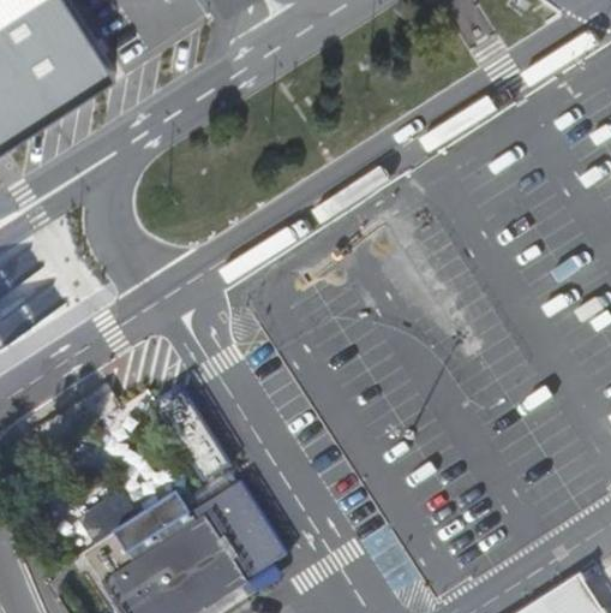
[(0,141),(106,76),(57,0),(0,0),(0,141)]
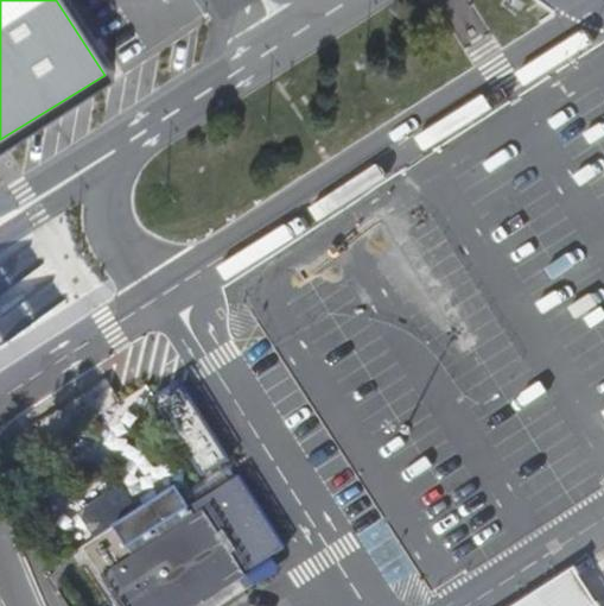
[(178,382),(151,398),(190,460),(196,455),(202,465),(203,466),(204,467),(205,468),(208,468),(209,468),(210,467),(211,467),(213,467),(215,466),(226,459),(178,382)]
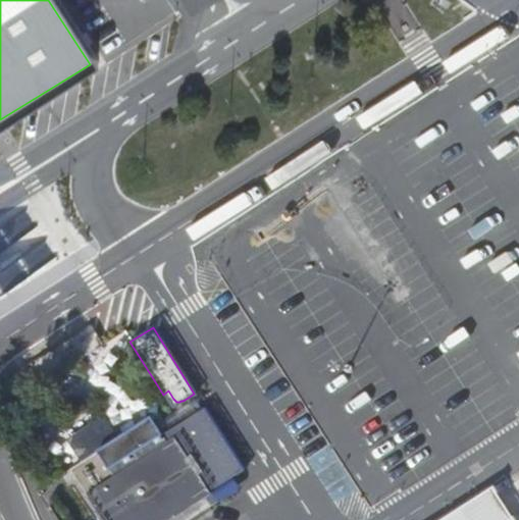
[(242,469),(203,408),(163,433),(149,442),(138,423),(69,468),(89,498),(87,499),(97,515),(96,516),(98,519),(107,519),(109,519),(185,519),(216,501),(208,489),(242,469)]
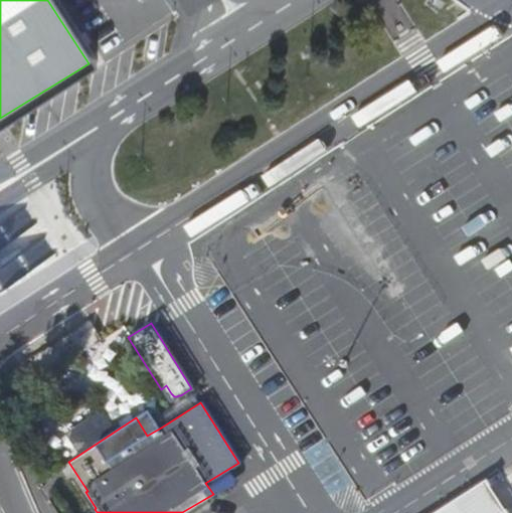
[(149,408),(136,417),(147,436),(161,428),(149,408)]
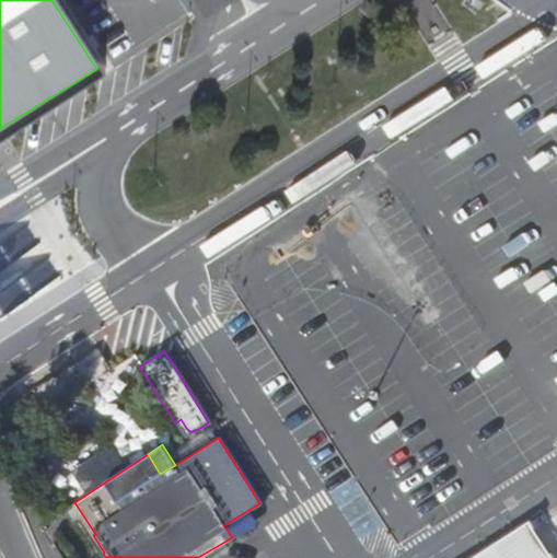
[(552,557),(529,521),(468,557),(552,557)]
